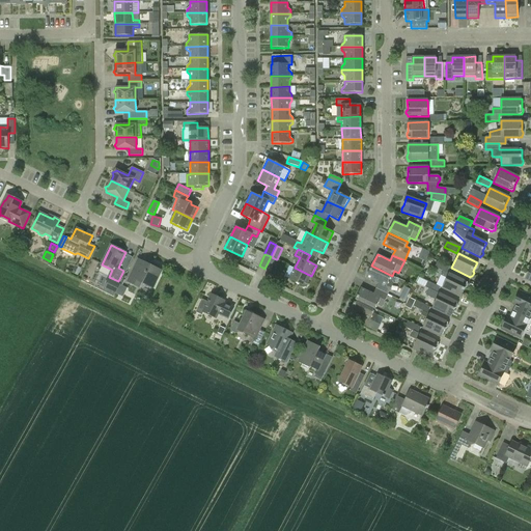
[(271,271),(276,259),(272,257),(271,256),(264,269),(271,271)]
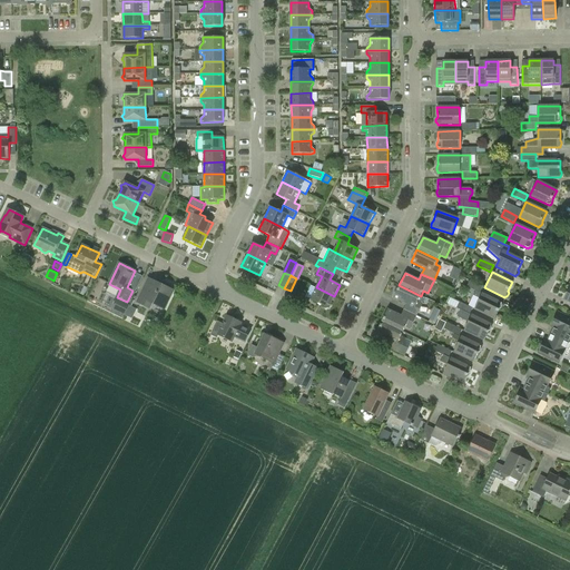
[(165,310),(174,290),(172,288),(173,286),(161,282),(160,284),(149,278),(137,302),(149,308),(153,303),(165,310)]
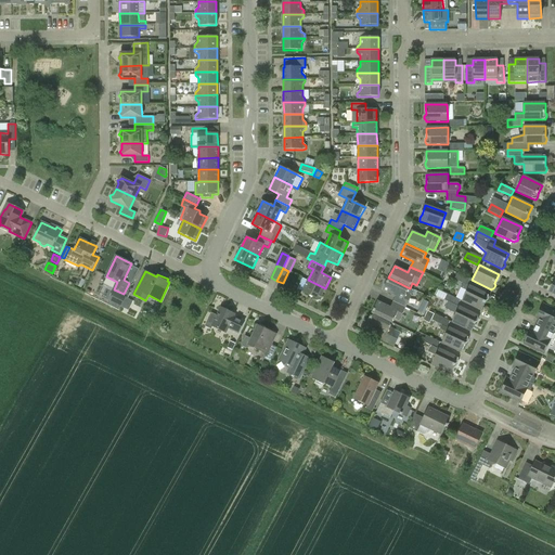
[(485,306),(485,305),(489,296),(467,285),(470,280),(457,273),(454,280),(463,284),(461,288),(467,291),(462,301),(481,310),(481,309),(483,309),(485,306)]
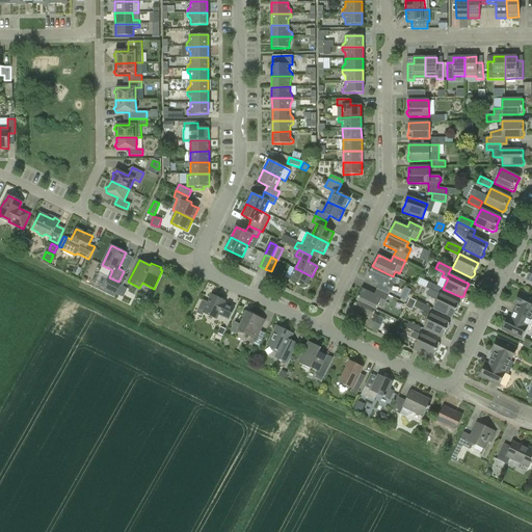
[(377,289),(389,295),(395,283),(390,281),(393,276),(372,266),(367,277),(379,284),(377,289)]
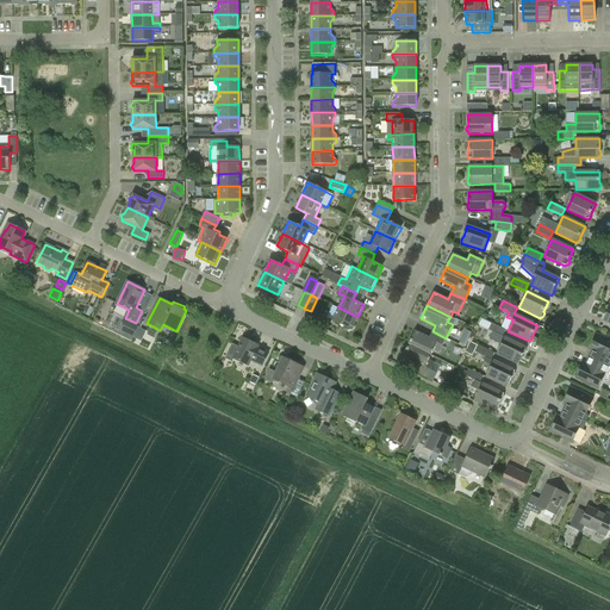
[(358,317),(338,307),(332,321),(352,330),(358,317)]
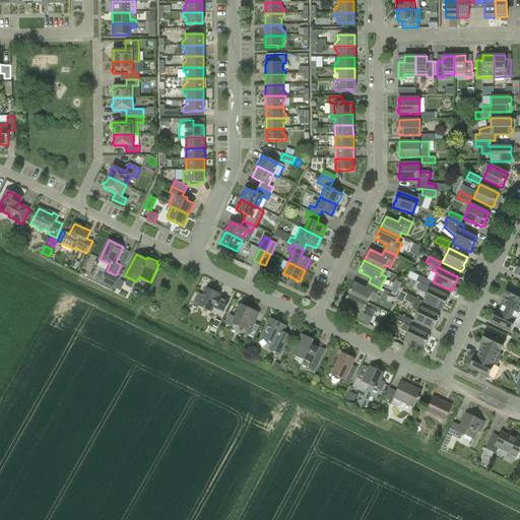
[(106,272),(102,281),(113,287),(118,278),(106,272)]
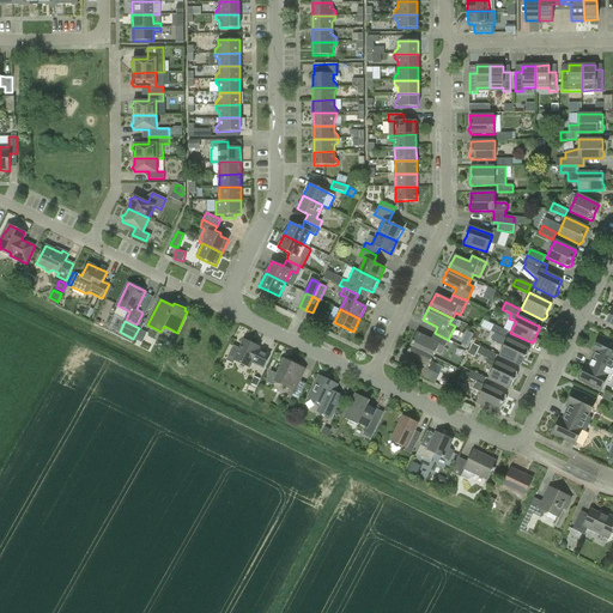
[(525,362),(523,359),(528,350),(505,338),(508,332),(495,325),(491,332),(499,337),(497,340),(504,345),(499,356),(521,366),(521,365),(523,364),(525,362)]
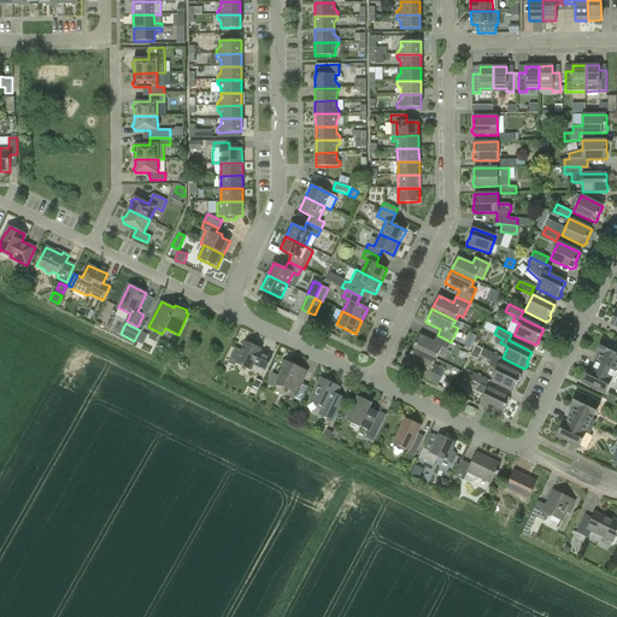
[(413,348),(436,359),(439,354),(444,357),(451,342),(438,335),(434,342),(419,335),(413,348)]
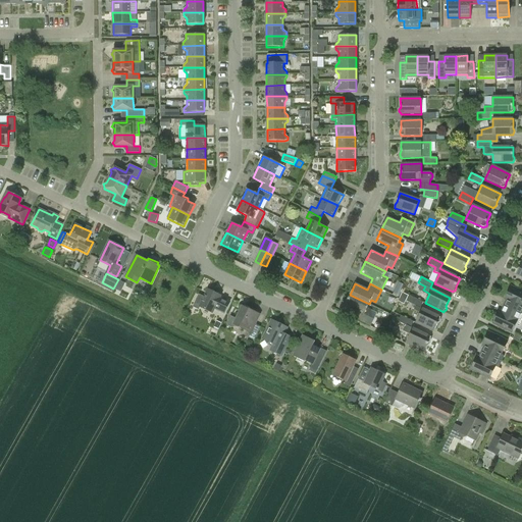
[(400,297),(402,292),(405,286),(399,283),(396,289),(394,294),(400,297)]
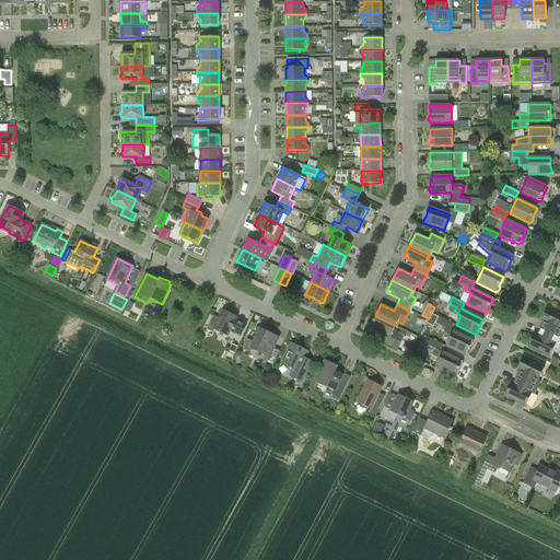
[(544,329),(555,335),(558,328),(559,329),(559,313),(548,307),(541,321),(546,323),(544,329)]
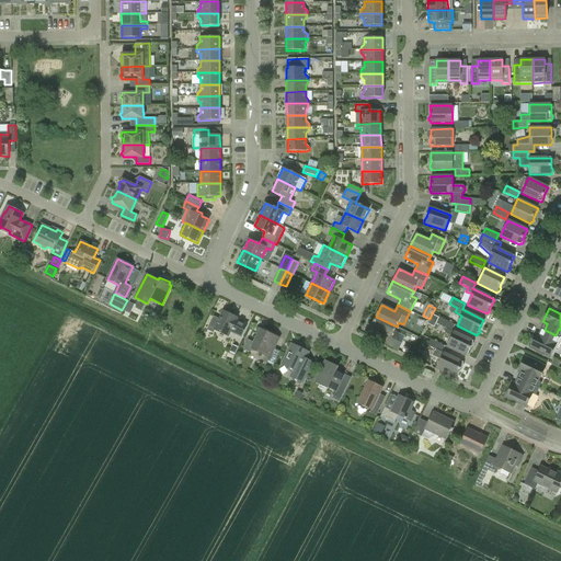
[(224,311),(219,319),(214,317),(207,330),(214,333),(215,330),(228,336),(230,331),(241,336),(247,324),(237,320),(237,318),(224,311)]
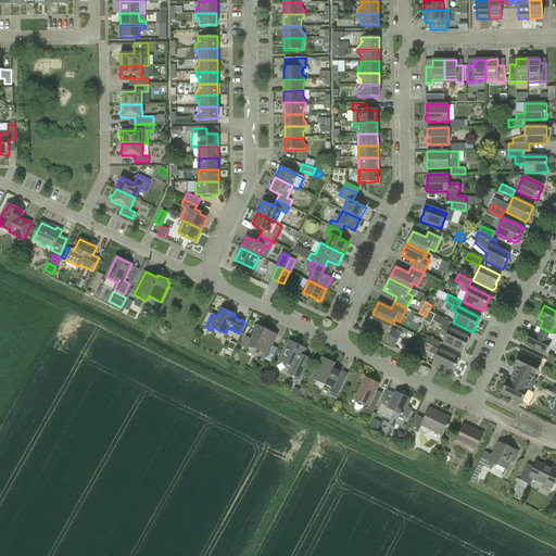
[(399,340),(392,338),(395,331),(391,329),(393,324),(373,314),(366,326),(379,332),(377,338),(395,346),(399,340)]
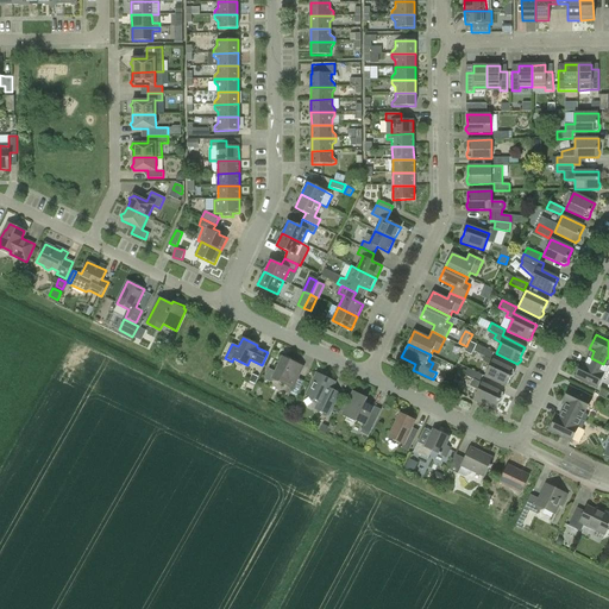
[(510,382),(509,381),(514,370),(490,359),(494,352),(477,345),(475,352),(484,357),(483,362),(490,365),(484,377),(506,387),(507,385),(508,385),(510,382)]
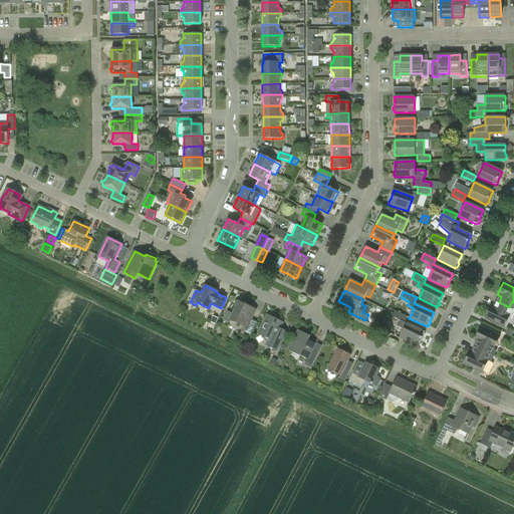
[(251,307),(239,301),(233,314),(227,311),(223,318),(224,321),(228,323),(231,322),(232,320),(247,327),(244,332),(250,335),(257,322),(251,319),(252,317),(248,315),(251,307)]
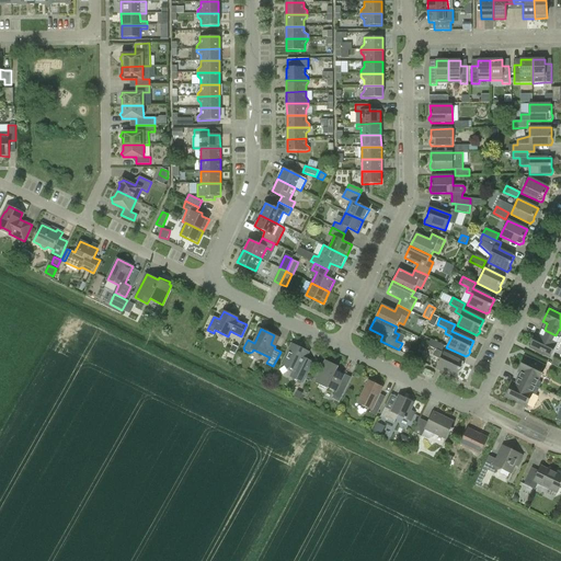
[(560,343),(560,338),(556,335),(545,330),(541,336),(536,334),(529,347),(550,357),(556,344),(560,346),(560,343)]
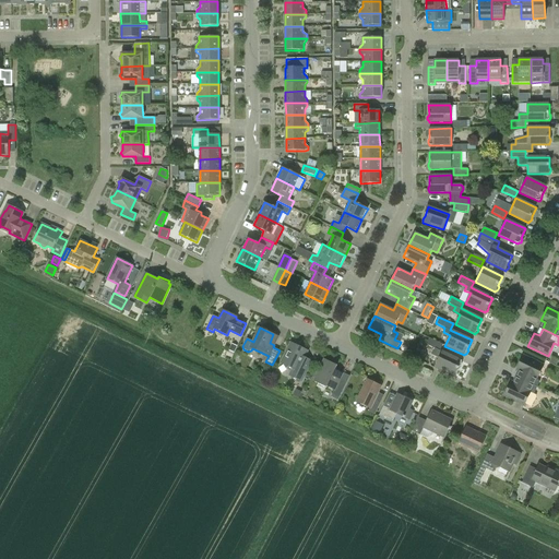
[(462,361),(442,352),(440,351),(443,345),(430,339),(427,345),(436,348),(432,355),(439,358),(435,367),(454,377),(462,361)]
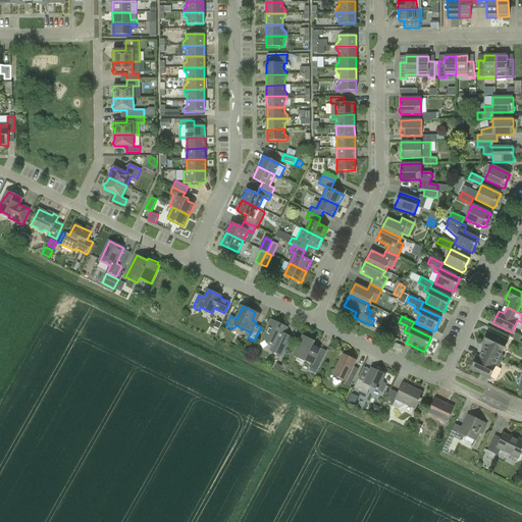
[(269,346),(273,348),(271,351),(281,356),(290,340),(282,336),(286,327),(272,320),(263,338),(269,342),(269,344),(269,346)]
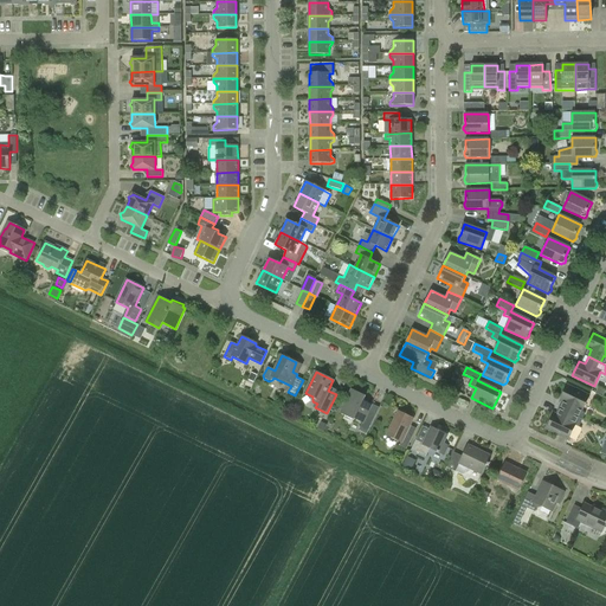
[(562,410),(574,416),(578,408),(582,411),(588,397),(567,386),(560,400),(566,403),(562,410)]
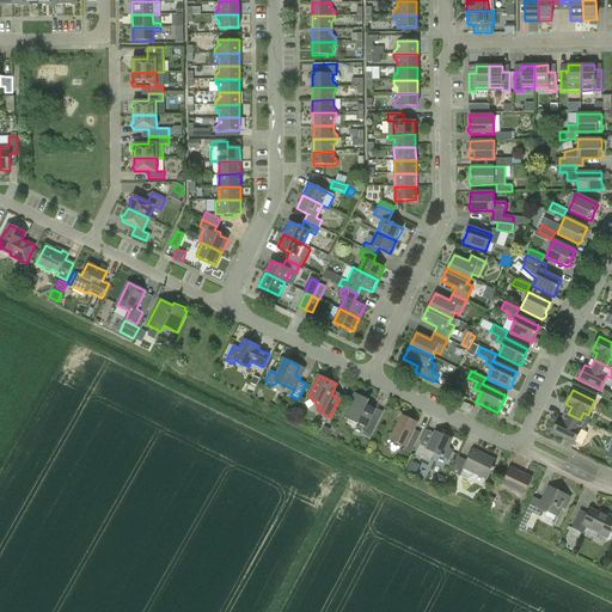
[(359,423),(366,427),(362,435),(371,439),(380,418),(373,415),(375,409),(367,405),(369,401),(355,393),(343,417),(357,424),(359,423)]
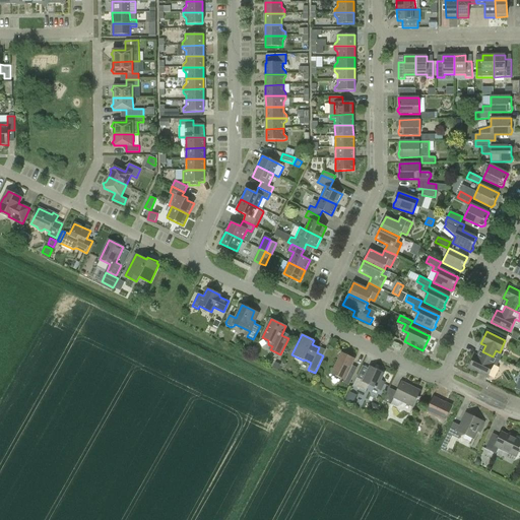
[(499,369),(497,367),(500,360),(493,356),(482,351),(479,358),(475,355),(469,368),(488,377),(489,376),(492,377),(495,377),(499,369)]
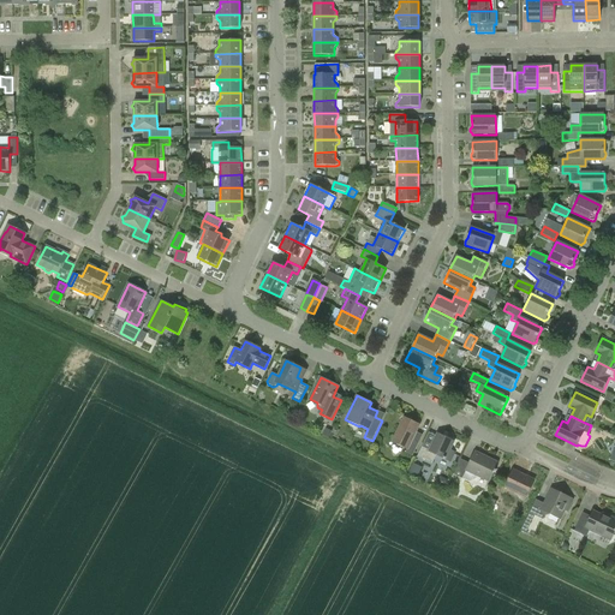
[(393,442),(407,448),(405,453),(412,455),(418,443),(412,440),(419,425),(404,418),(393,442)]
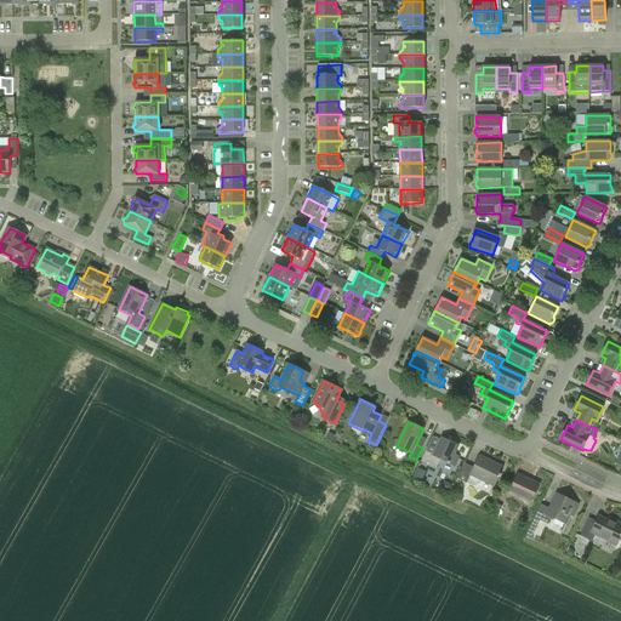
[(442,438),(433,455),(426,451),(421,461),(437,468),(440,460),(454,466),(459,456),(454,454),(457,446),(442,438)]
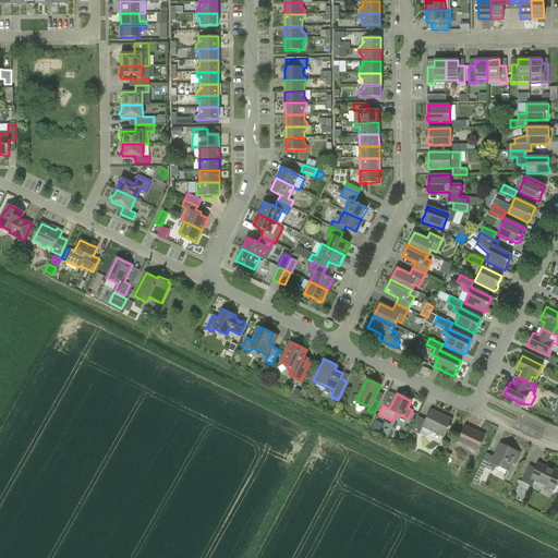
[(432,405),(426,417),(420,414),(412,427),(410,434),(415,436),(417,434),(426,438),(433,435),(434,433),(443,438),(445,434),(453,416),(452,417),(432,408),(433,407),(432,405)]
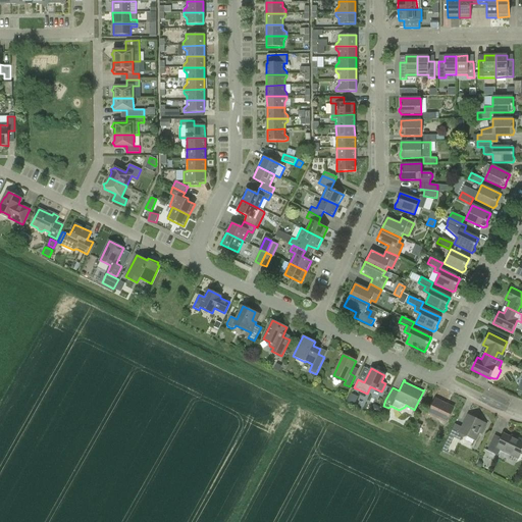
[(357,398),(350,395),(347,401),(354,405),(357,398)]
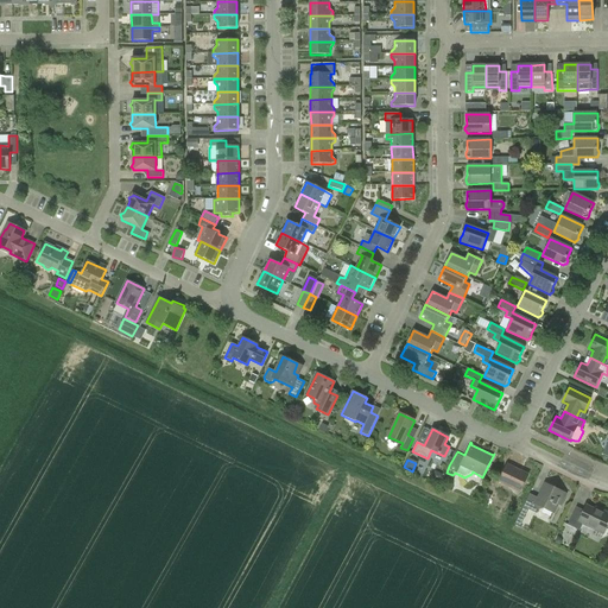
[(529,475),(507,464),(499,481),(520,492),(529,475)]
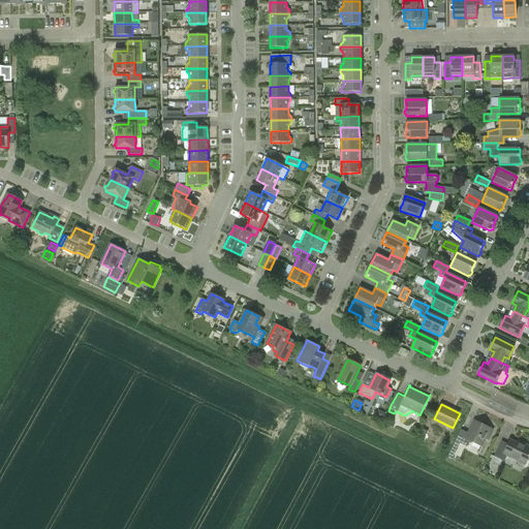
[(461,430),(455,441),(460,443),(467,447),(469,443),(473,442),(481,446),(486,439),(488,440),(493,430),(474,421),(468,433),(461,430)]
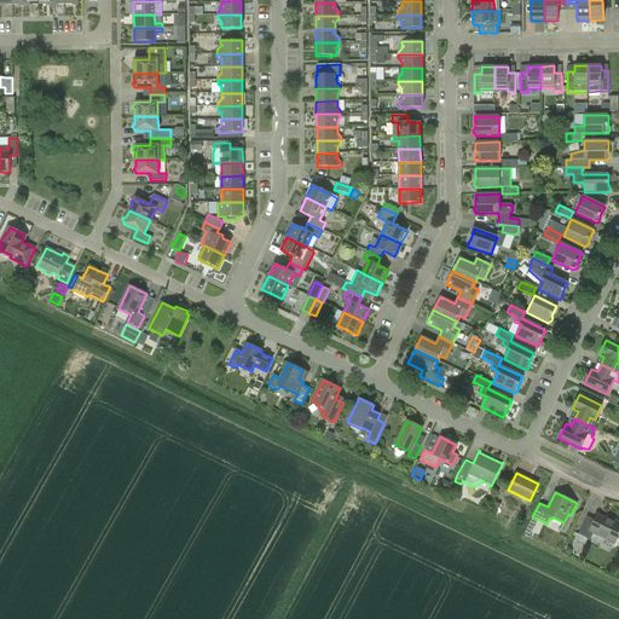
[(614,544),(618,533),(618,522),(613,520),(613,522),(597,515),(595,520),(586,516),(578,534),(590,541),(594,533),(614,544)]
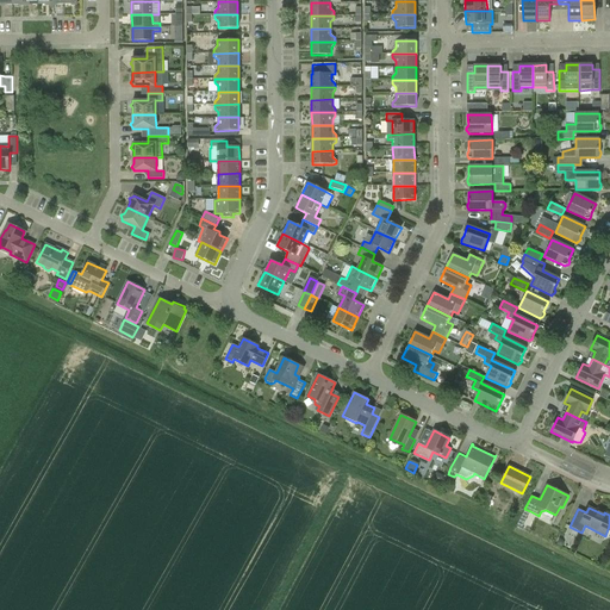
[(521,517),(518,523),(517,524),(516,527),(521,529),(523,526),(526,520),(521,517)]
